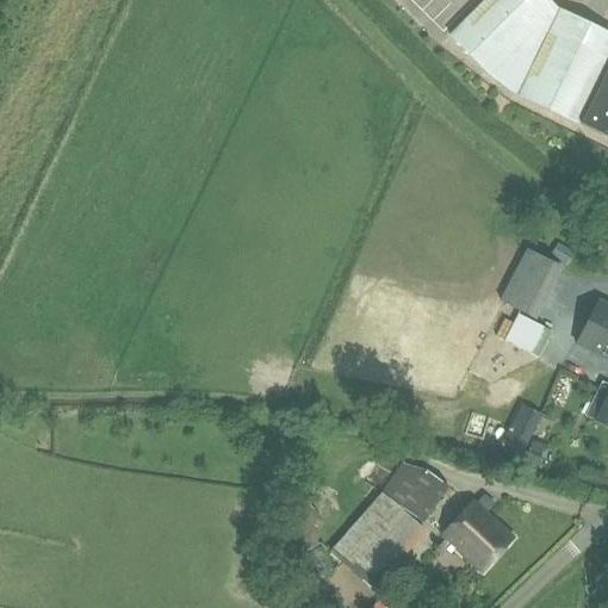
[(519,94),(579,123),(607,136),(607,29),(559,7),(552,0),(483,0),(450,33),(470,54),(519,94)]
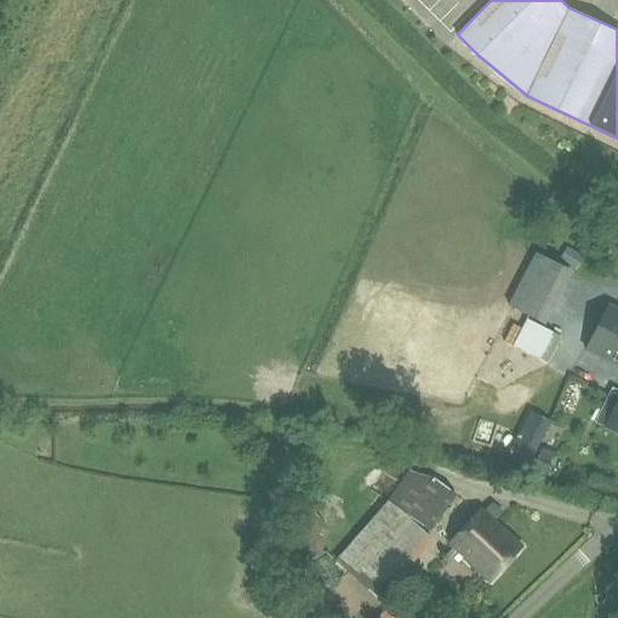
[(536,250),(509,303),(547,324),(573,269),(536,250)]
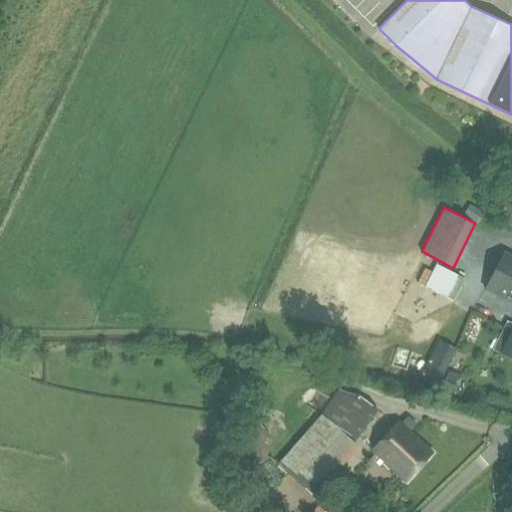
[(511,255),(507,252),(489,287),(511,299),(511,255)]
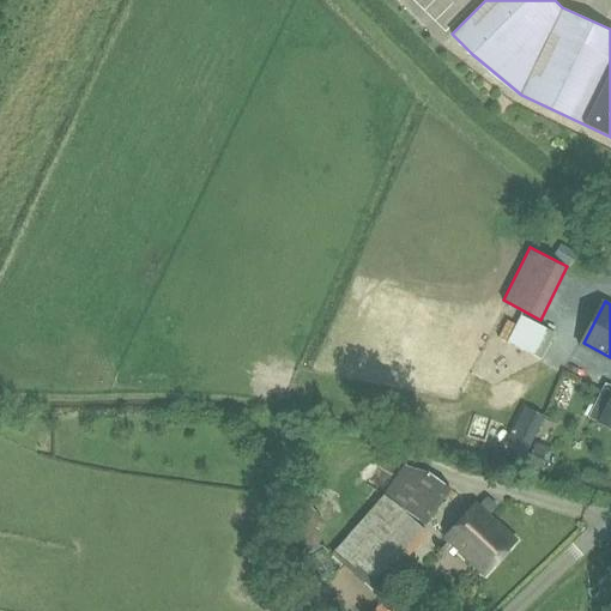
[(521,314),(518,321),(512,318),(502,336),(509,339),(508,340),(543,358),(556,332),(521,314)]
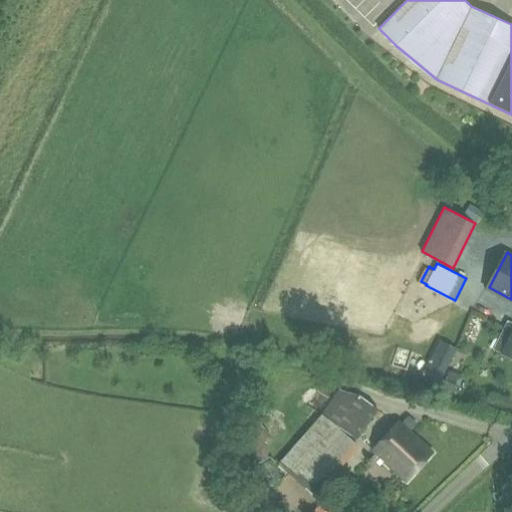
[(511,334),(503,351),(511,356),(511,334)]
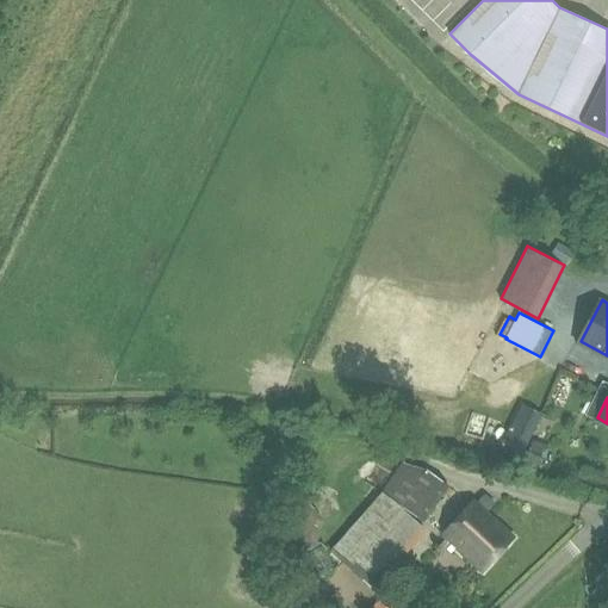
[(521,402),(507,428),(526,439),(540,411),(521,402)]
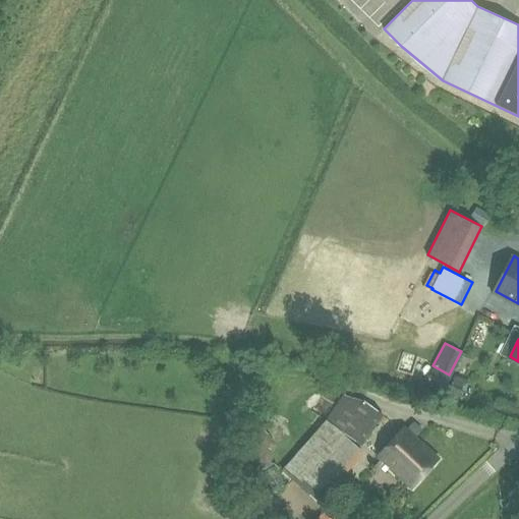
[(463,391),(467,378),(456,373),(451,386),(463,391)]
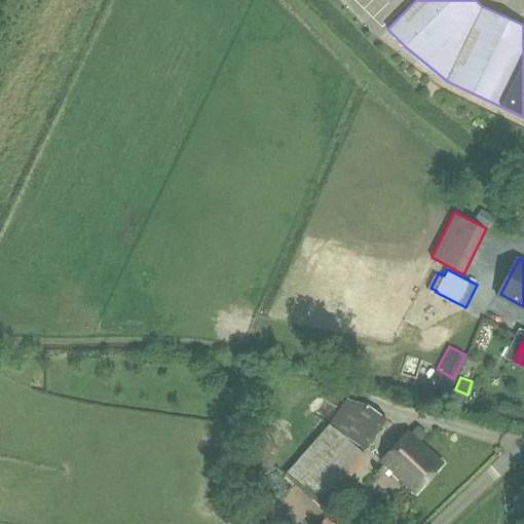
[(284,474),(322,508),(368,455),(330,421),(284,474)]
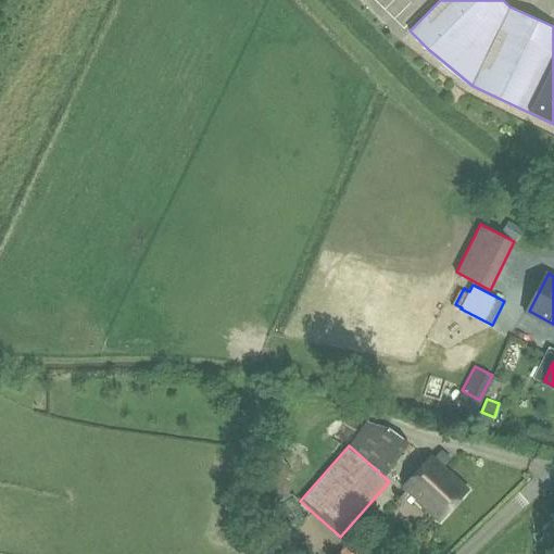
[(451,457),(442,450),(436,456),(432,454),(404,486),(441,518),(469,487),(444,465),(451,457)]
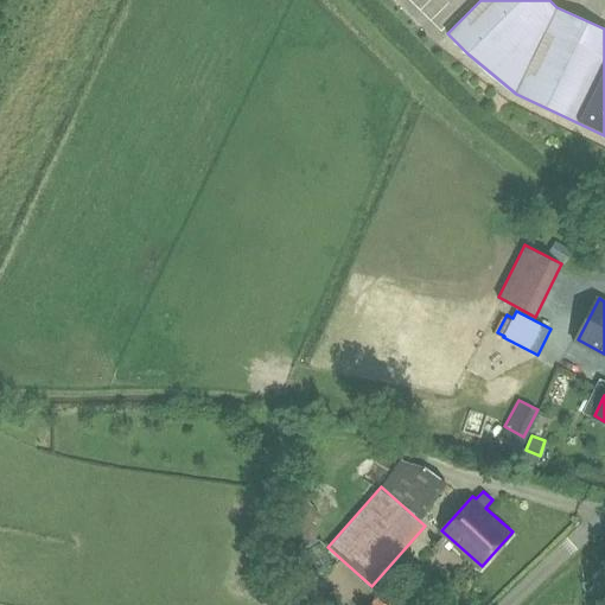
[(282,545),(294,559),(313,543),(304,529),(322,516),(313,503),(280,527),(290,540),(282,545)]
